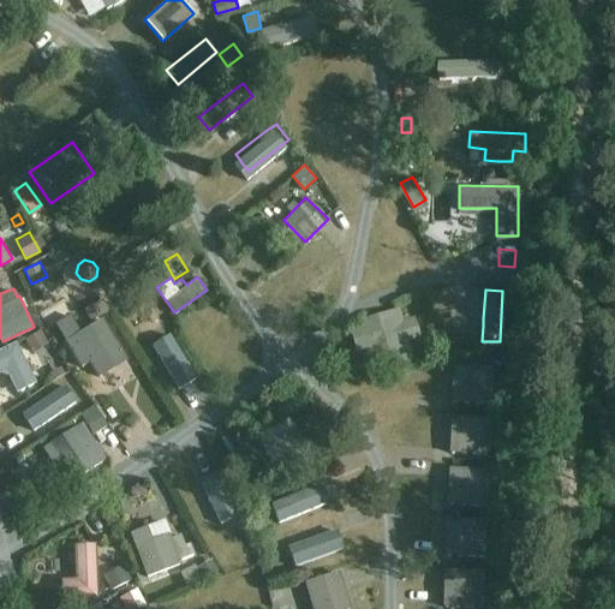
[(103,297),(84,308),(90,318),(109,309),(103,297)]
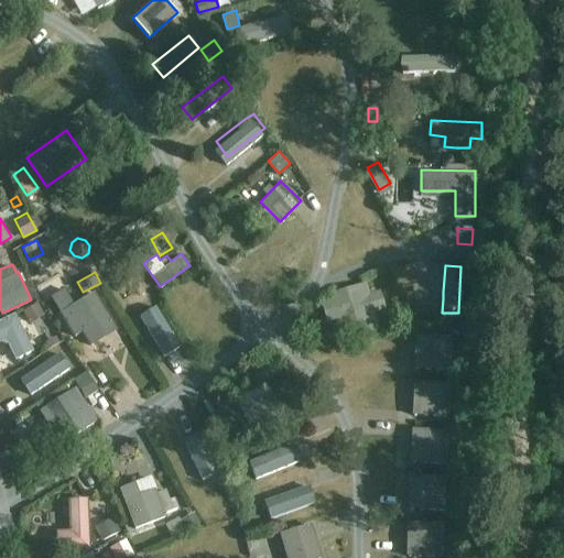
[(340,318),(346,338),(380,328),(375,309),(384,306),(380,287),(370,291),(367,280),(331,291),(332,296),(321,299),(327,321),(340,318)]
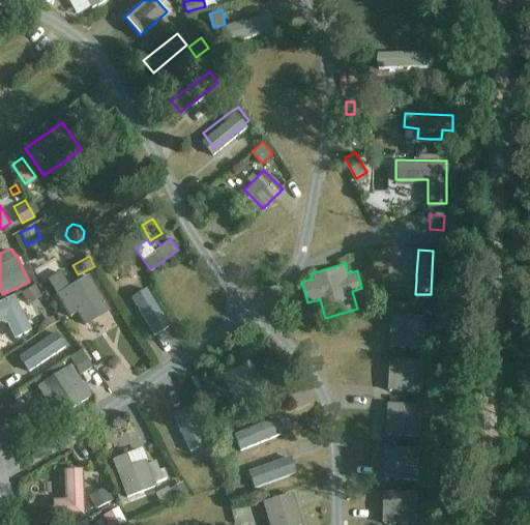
[(51,276),(71,314),(79,310),(86,322),(110,309),(90,273),(70,284),(62,269),(51,276)]
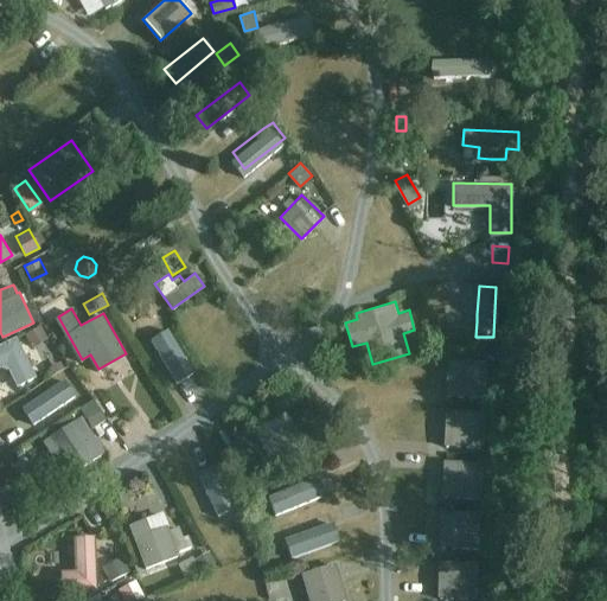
[(48,337),(40,324),(25,332),(32,345),(48,337)]
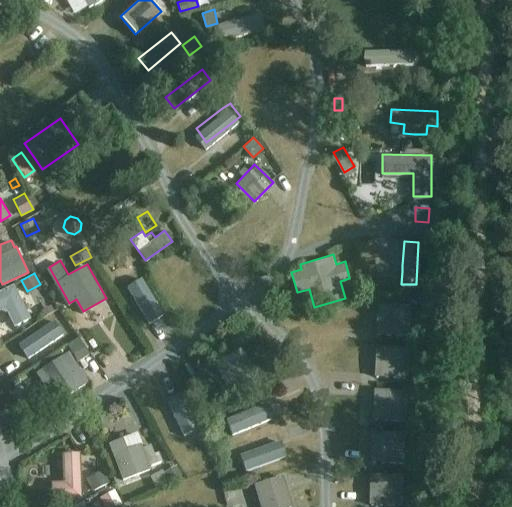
[(141,276),(127,285),(149,321),(163,312),(141,276)]
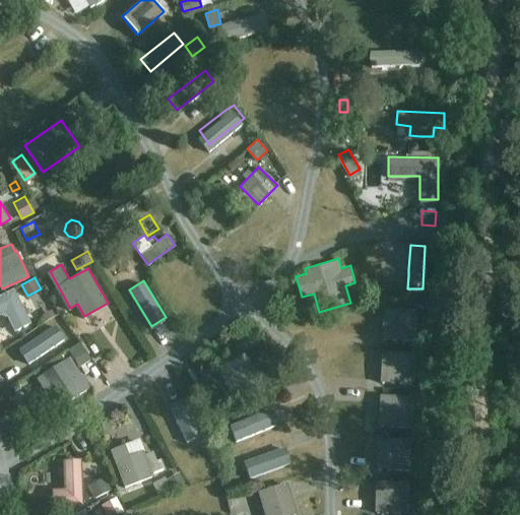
[(13,288),(0,295),(0,314),(5,312),(13,330),(29,322),(13,288)]
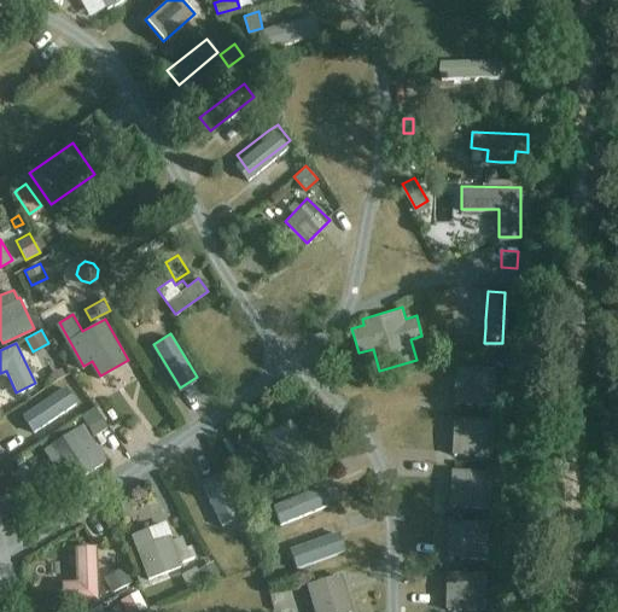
[(454,402),(493,403),(494,367),(454,366),(454,402)]
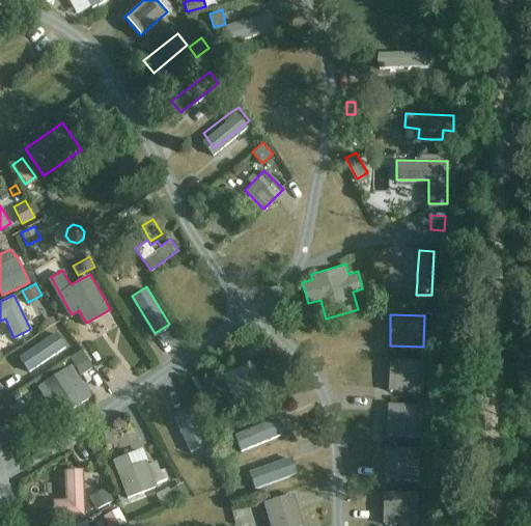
[(29,369),(65,344),(56,331),(20,356),(29,369)]
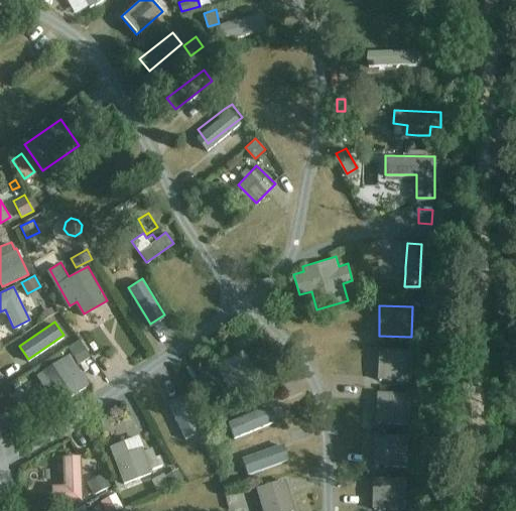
[(90,355),(80,341),(69,349),(78,362),(90,355)]
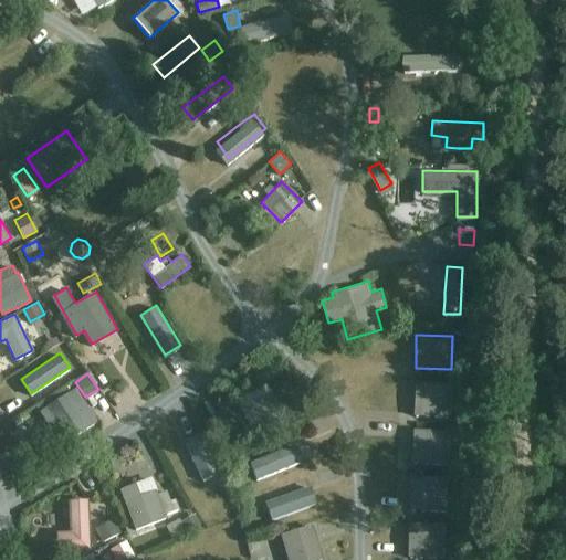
[(413,381),(412,414),(449,415),(451,382),(413,381)]
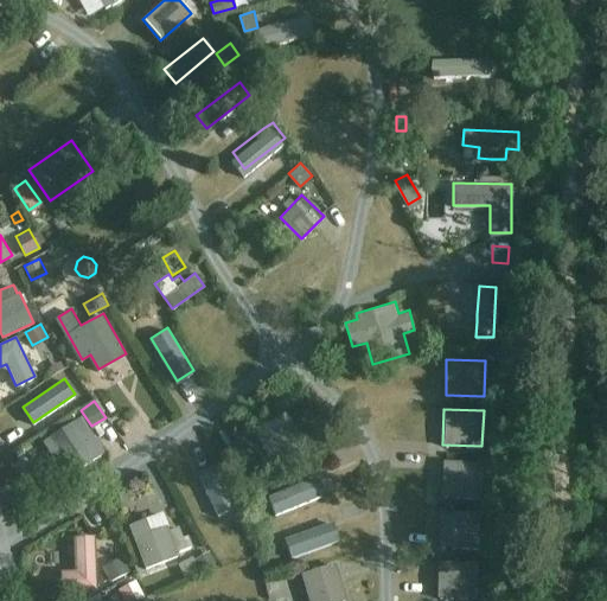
[(50,435),(44,440),(66,475),(74,471),(94,458),(91,455),(102,448),(81,415),(50,435)]
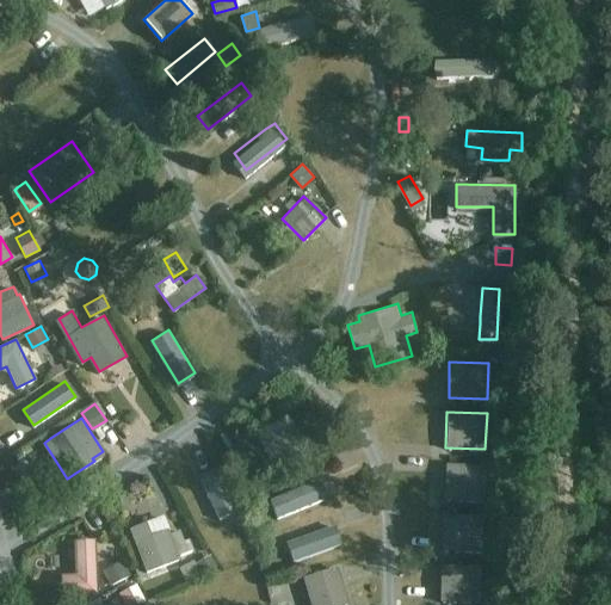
[(294,420),(258,440),(276,473),(312,452),(294,420)]
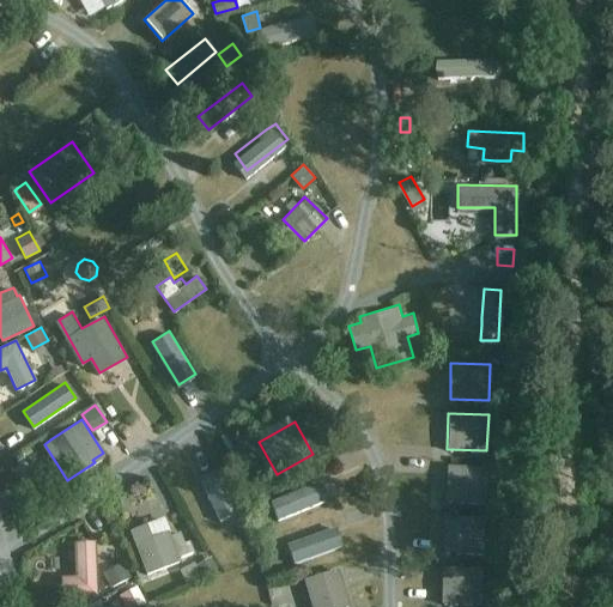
[(261,478),(253,463),(237,473),(246,487),(261,478)]
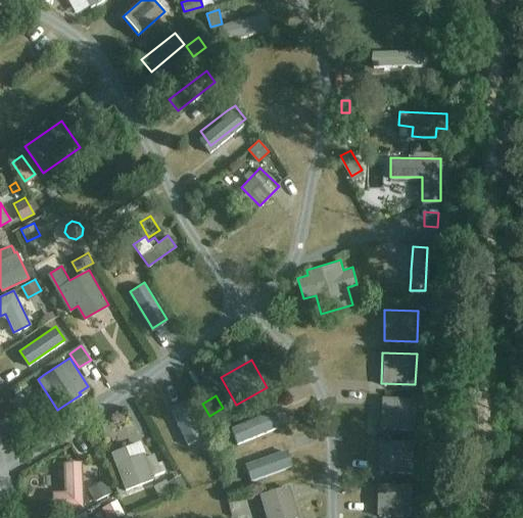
[(415,397),(381,396),(380,427),(413,429),(415,397)]
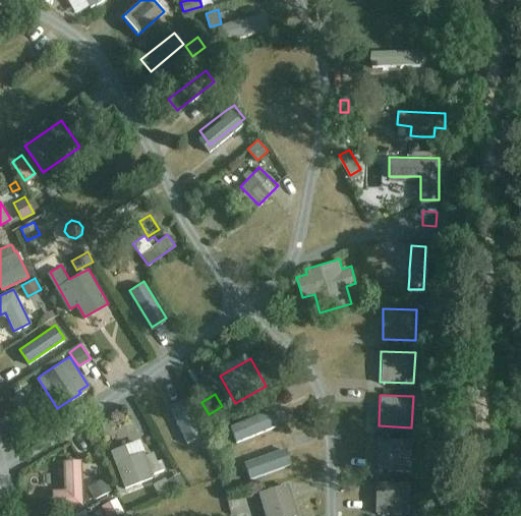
[(171,404),(188,442),(203,436),(185,398),(171,404)]
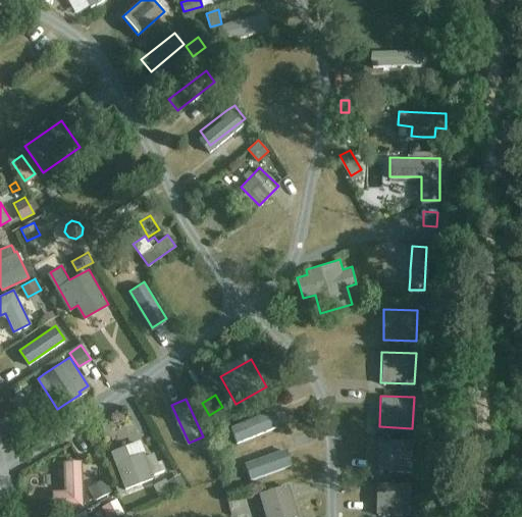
[(270,409),(230,425),(237,441),(276,424),(270,409)]
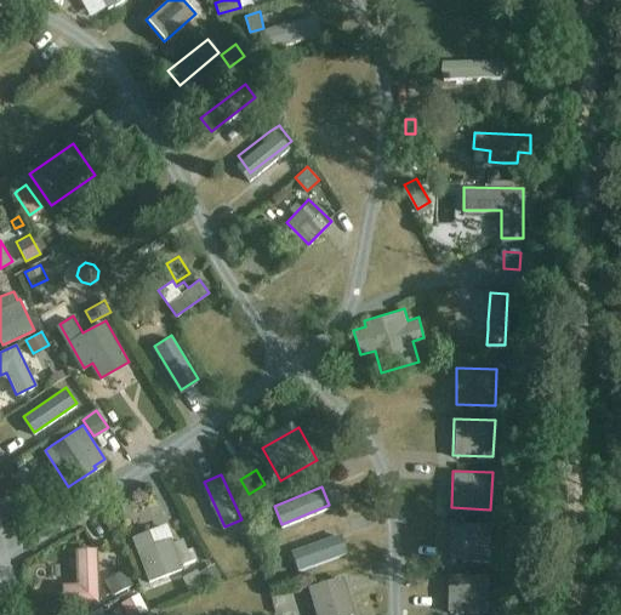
[(490,524),(450,522),(448,558),(488,561),(490,524)]
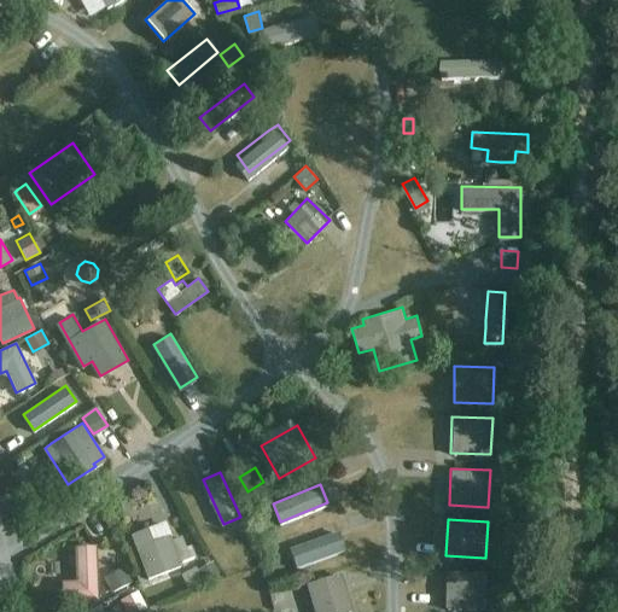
[(130,534),(147,578),(182,565),(181,560),(196,555),(192,543),(186,546),(182,535),(170,538),(164,522),(130,534)]
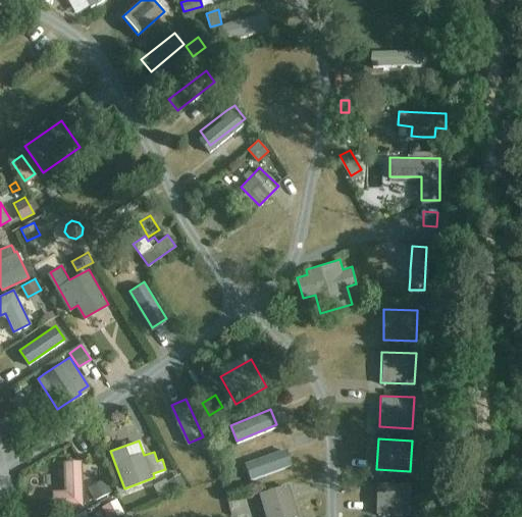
[(248,476),(289,464),(281,441),(241,452),(248,476)]
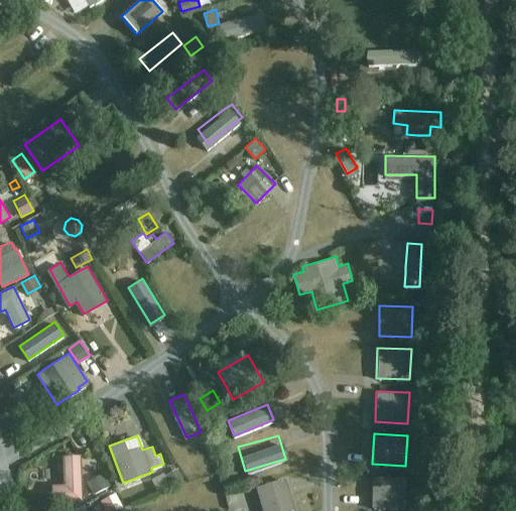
[(79,451),(61,451),(61,500),(79,500),(79,451)]
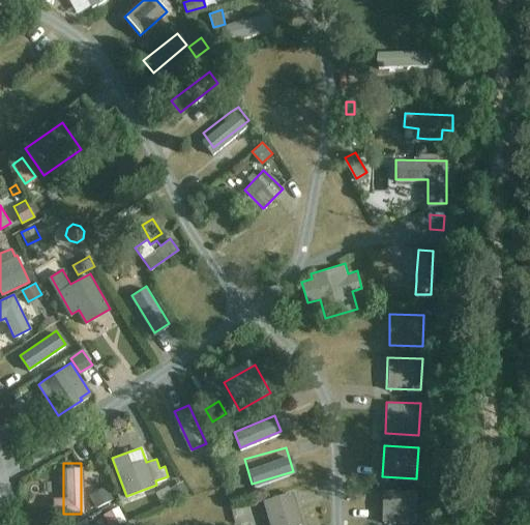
[(187,490),(183,479),(171,485),(175,495),(187,490)]
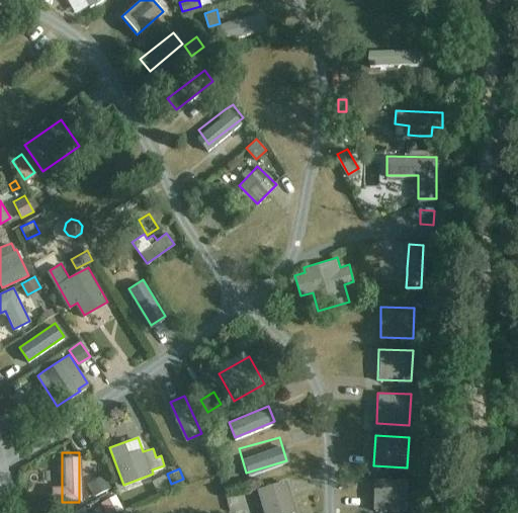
[(109,487),(103,474),(88,481),(94,494),(109,487)]
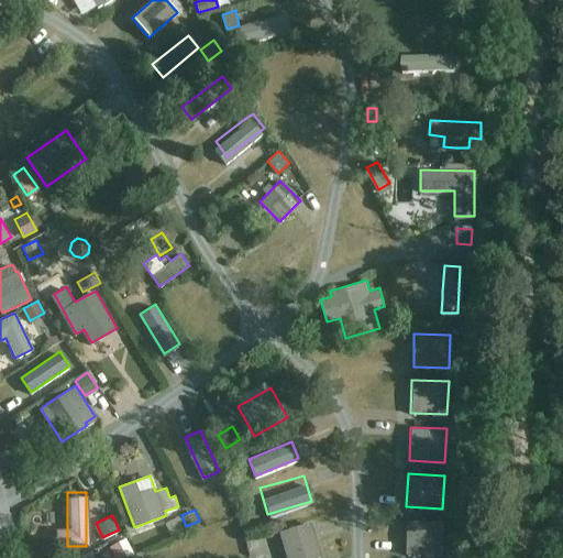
[(442,521),(406,521),(405,554),(441,555),(442,521)]
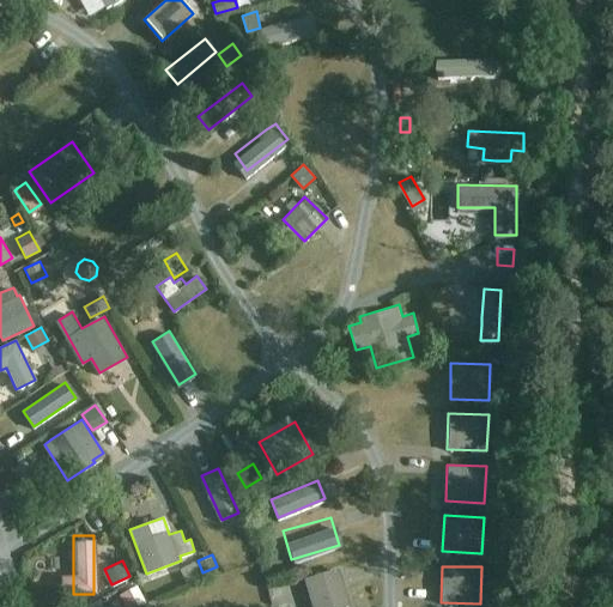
[(350,606),(338,568),(303,578),(311,606),(350,606)]
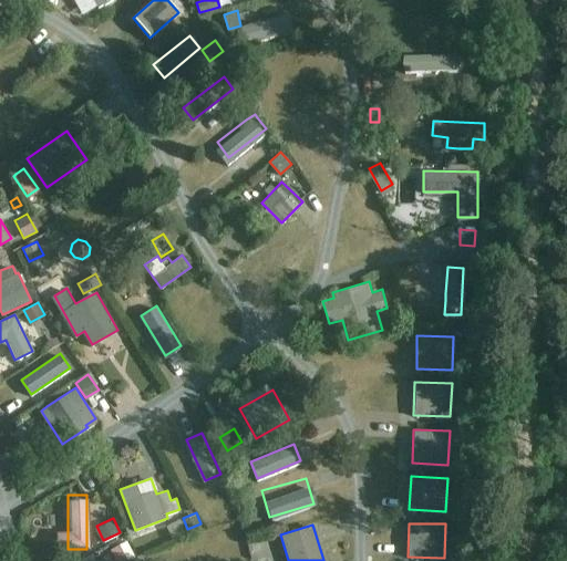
[(127,560),(135,558),(126,540),(112,547),(119,560),(127,560)]
